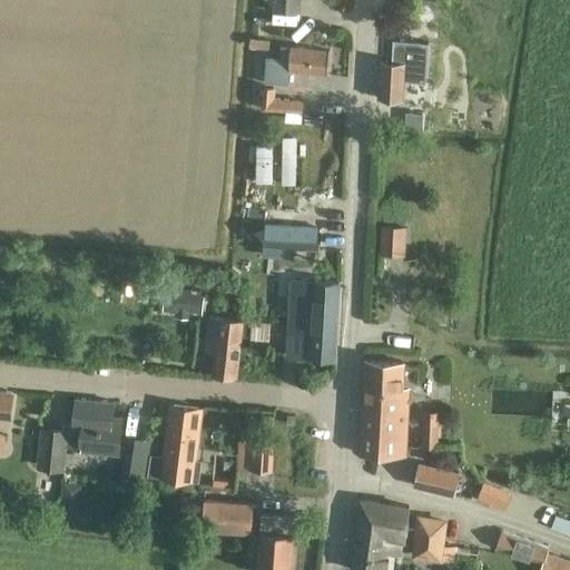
[(272,0),(272,11),(298,13),(300,0),(272,0)]
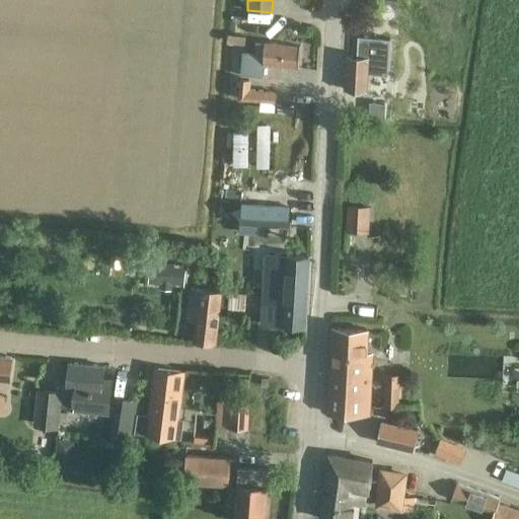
[(227,42),(228,42),(245,44),(246,33),(228,31),(227,42)]
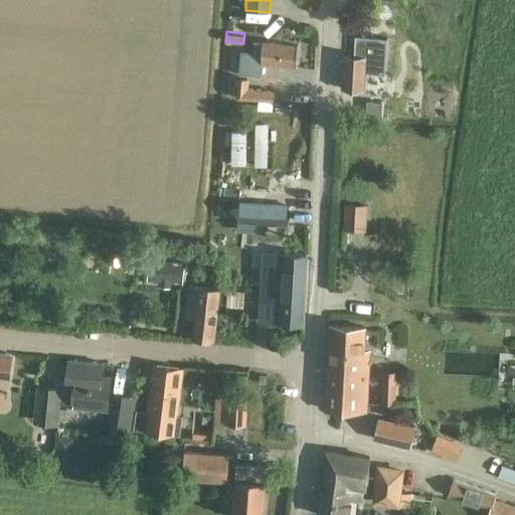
[(240,62),(240,77),(260,78),(261,69),(262,69),(263,64),(296,66),(297,46),(254,43),(253,53),(240,52),(239,62),(240,62)]
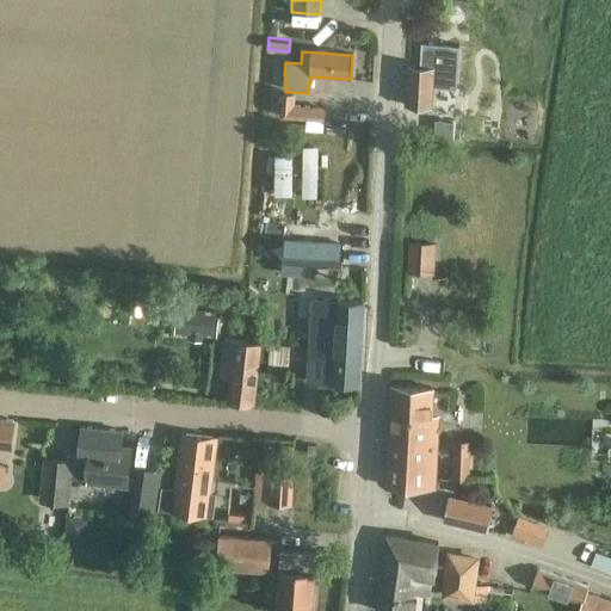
[(432,68),(432,67),(408,66),(407,105),(431,106),(431,87),(448,88),(449,69),(432,68)]
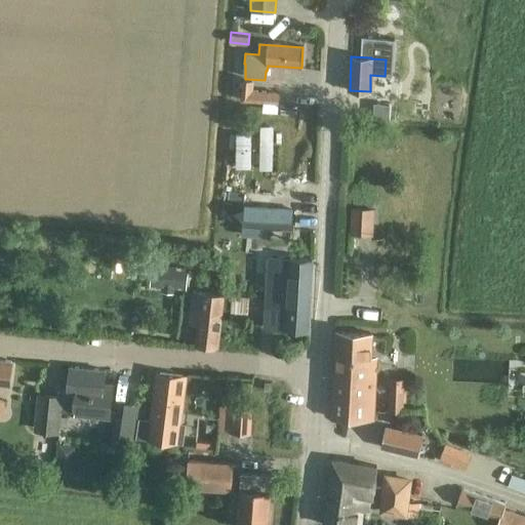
[(242,79),(240,102),(278,105),(279,94),(251,92),(252,80),(242,79)]
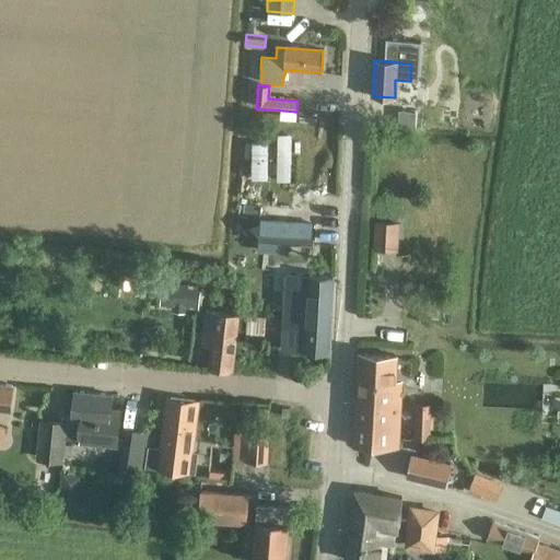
[(391,112),(389,125),(413,127),(413,114),(391,112)]
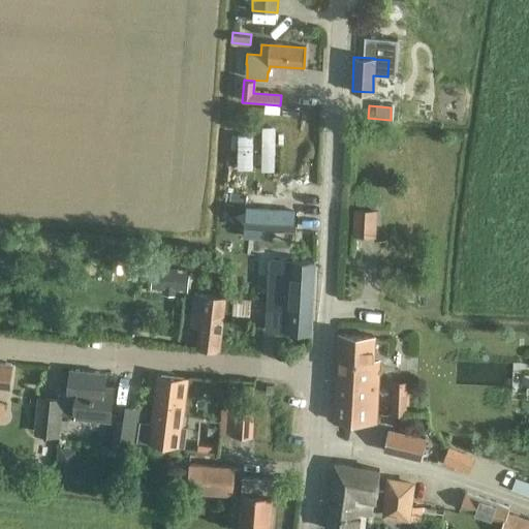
[(253,135),(238,135),(238,168),(261,168),(261,170),(274,170),(275,130),(272,128),(266,128),(262,129),(261,141),(253,141),(253,135)]
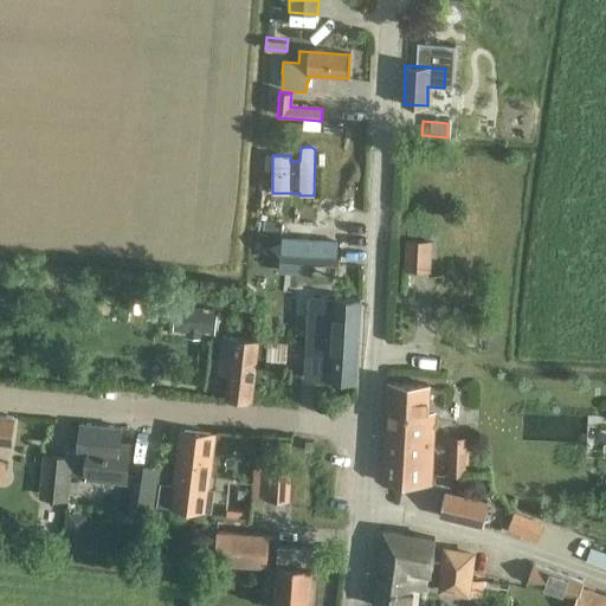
[(298,239),(297,251),(297,263),(337,265),(339,244),(315,243),(316,229),(291,227),(290,239),(298,239)]
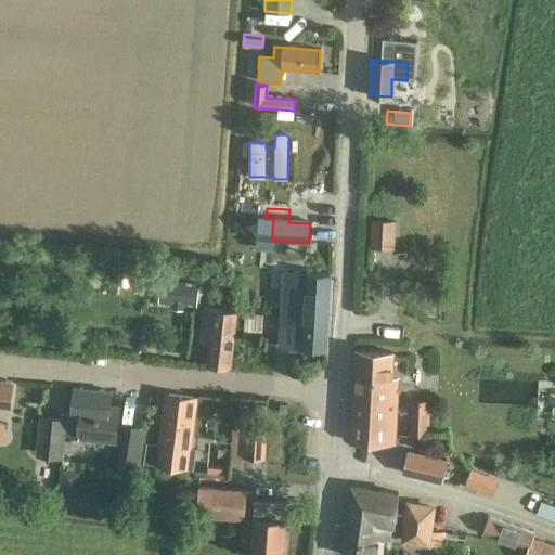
[(371,247),(392,248),(395,221),(372,220),(371,247)]
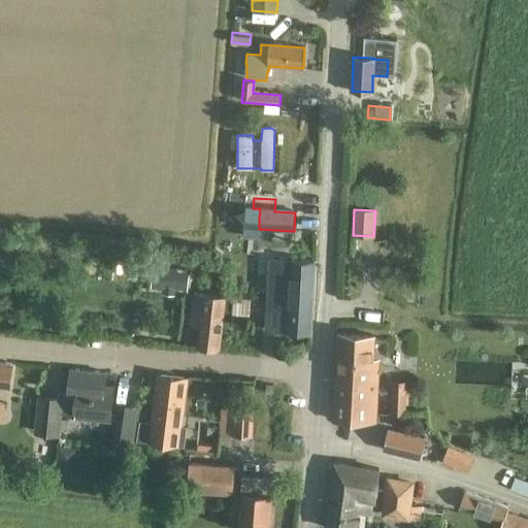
[(271,289),(270,296),(311,298),(315,261),(286,259),(285,290),(271,289)]
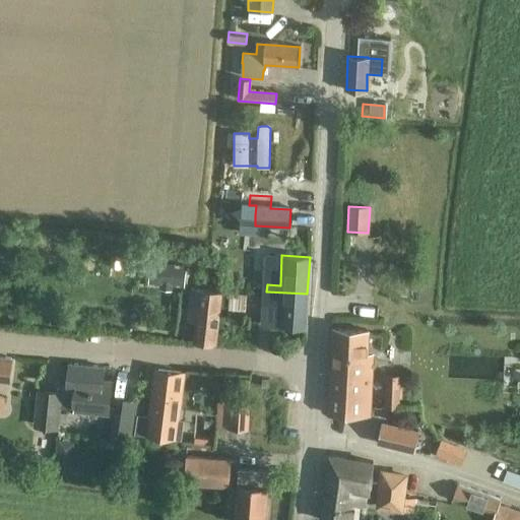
[(151,267),(149,281),(161,282),(161,286),(172,287),(172,283),(184,284),(186,270),(174,269),(174,265),(164,264),(164,268),(151,267)]
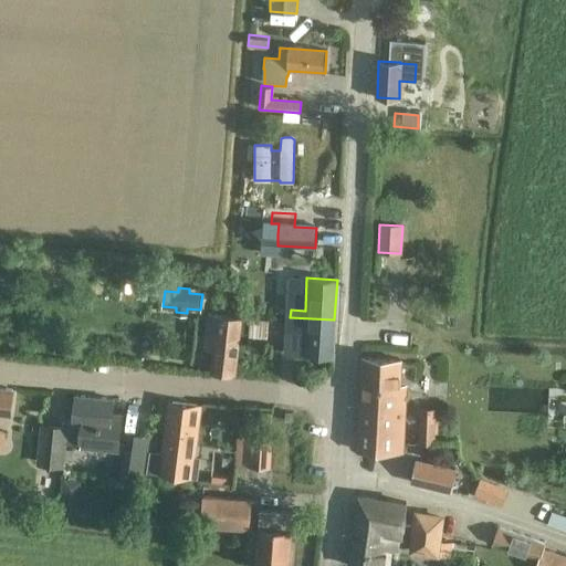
[(203,347),(213,348),(211,371),(236,374),(241,316),(208,313),(203,347)]
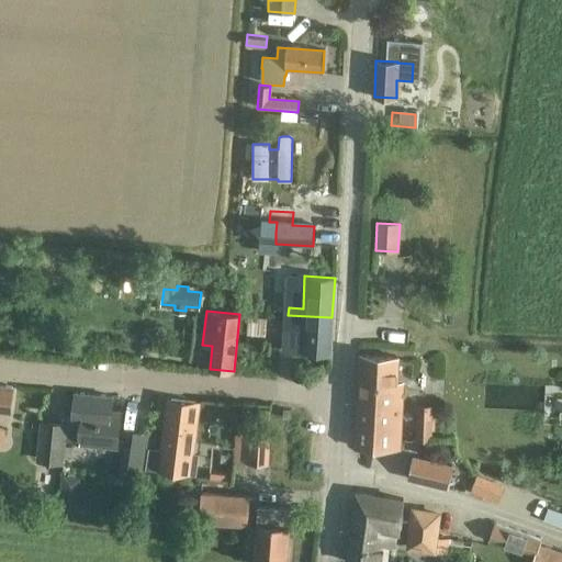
[(329,356),(332,317),(288,315),(288,323),(302,323),(300,353),(329,356)]
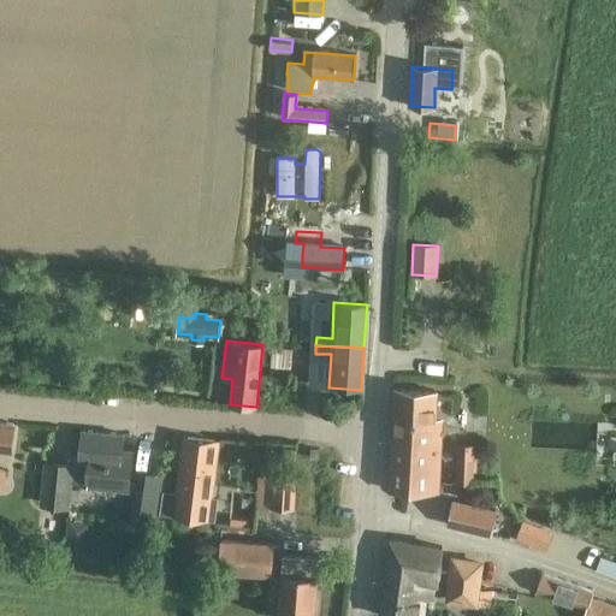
[(290,368),(292,350),(272,349),(271,367),(290,368)]
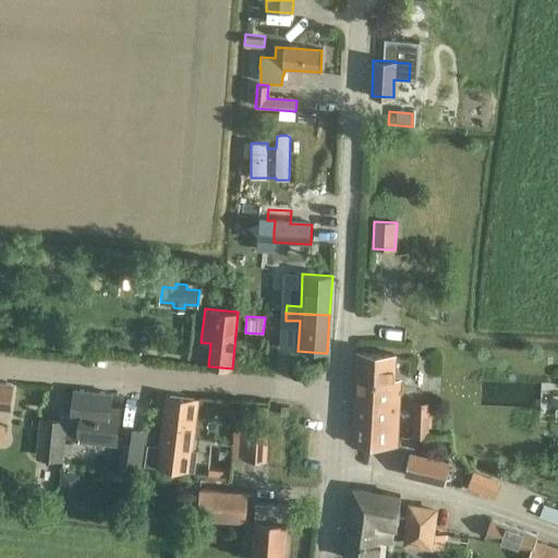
[(395,354),(379,353),(358,352),(352,444),(397,445),(398,381),(392,381),(395,354)]
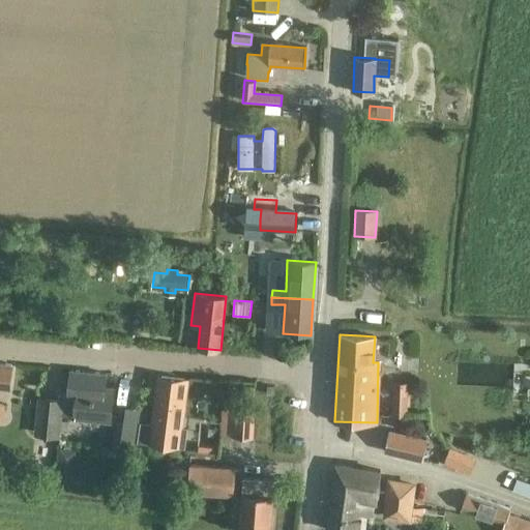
[(0,362),(0,418),(1,418),(2,405),(0,404),(0,384),(9,386),(11,364),(0,362)]
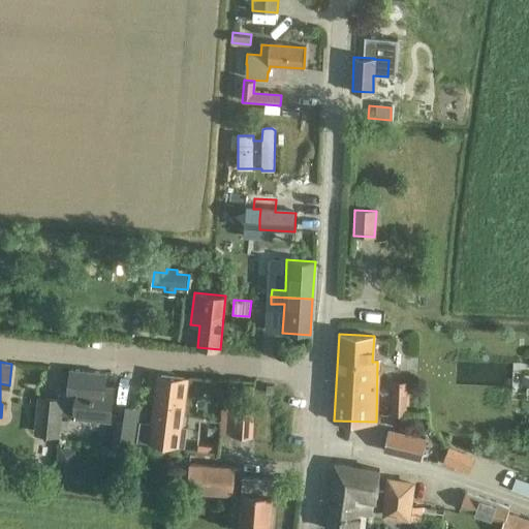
[(65,393),(64,401),(62,415),(76,416),(76,417),(110,421),(113,389),(104,387),(105,373),(70,369),(68,394),(65,393)]
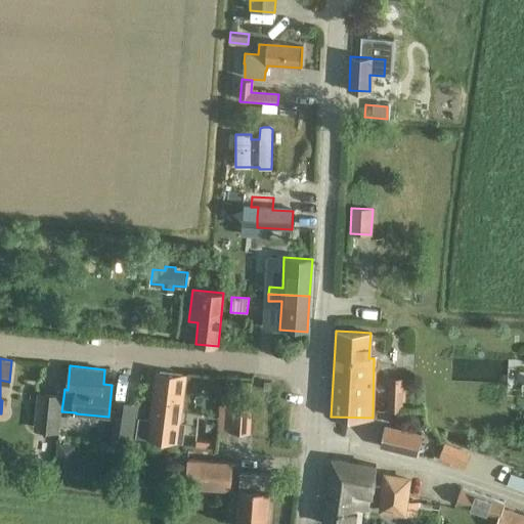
[(161,373),(155,420),(143,419),(142,441),(185,446),(182,422),(176,421),(181,376),(161,373)]
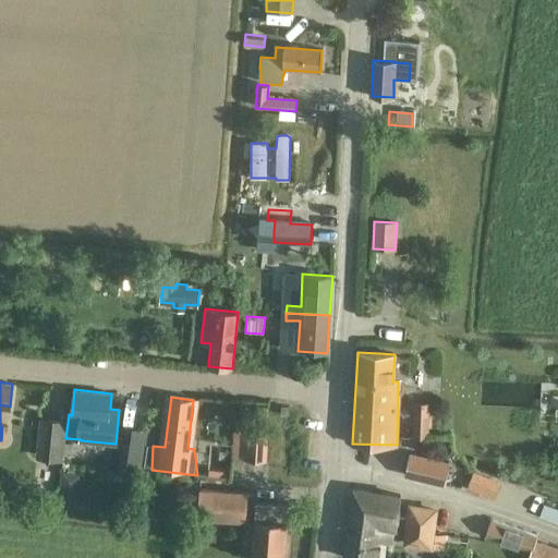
[(414,401),(412,436),(421,437),(428,437),(429,427),(429,414),(431,401),(414,401)]
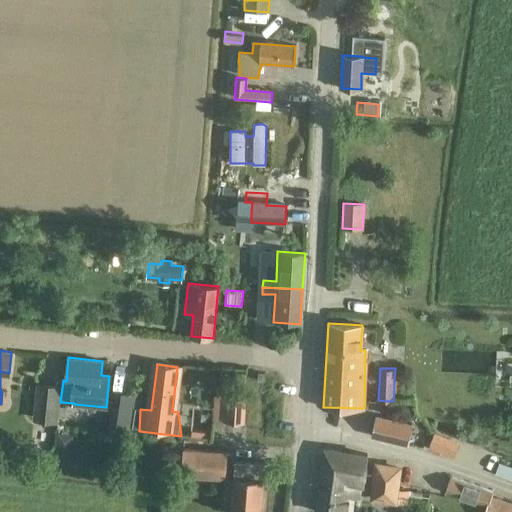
[(37,385),(34,421),(59,424),(60,402),(62,388),(37,385)]
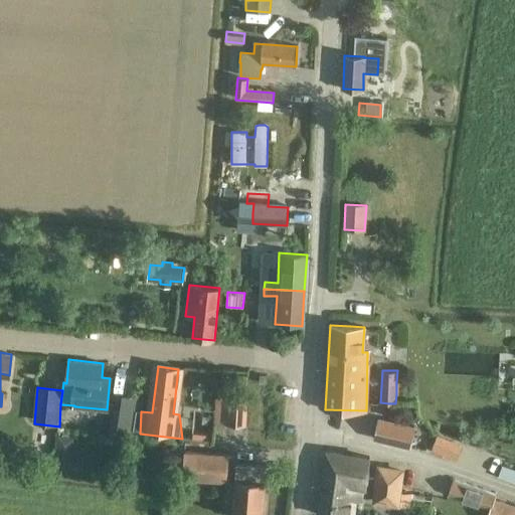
[(112,439),(132,441),(132,438),(139,439),(139,430),(134,430),(138,399),(122,397),(120,410),(116,409),(112,439)]
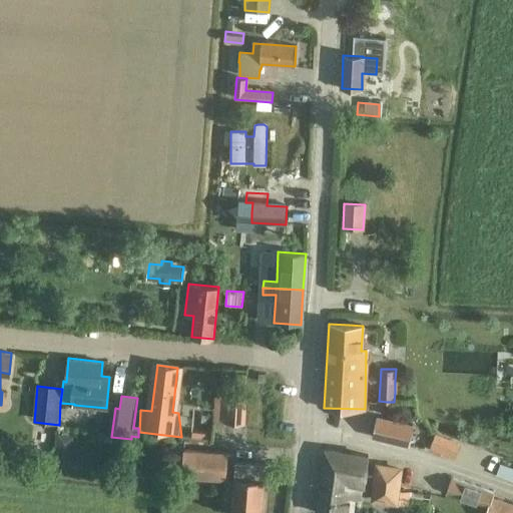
[(214,396),(213,422),(245,424),(247,398),(214,396)]
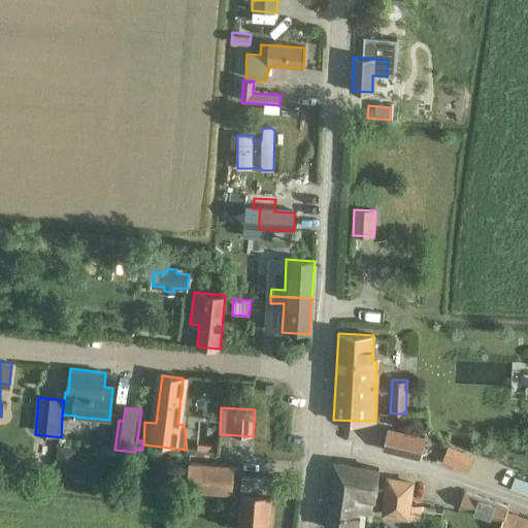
[(388,430),(384,449),(420,457),(424,438),(388,430)]
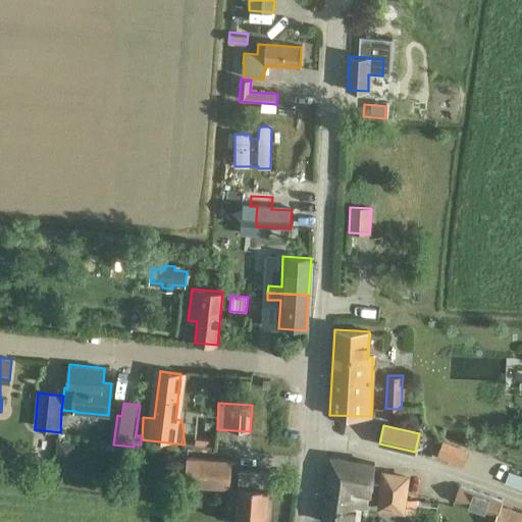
[(196,435),(195,446),(216,448),(217,437),(196,435)]
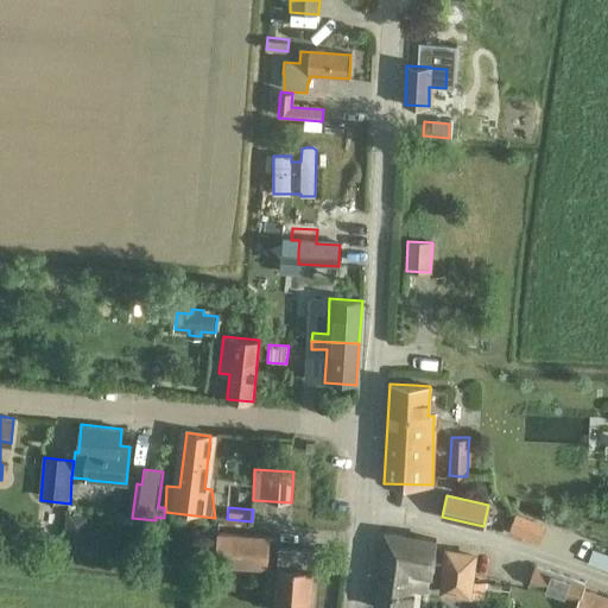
[(537,540),(542,530),(543,527),(530,521),(517,515),(511,530),(537,540)]
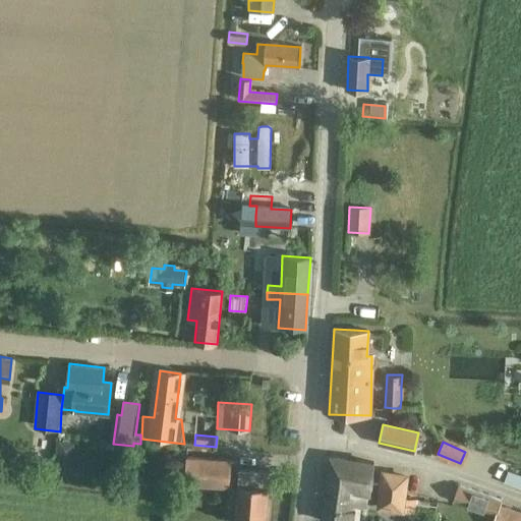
[(56,449),(54,472),(65,473),(67,450),(56,449)]
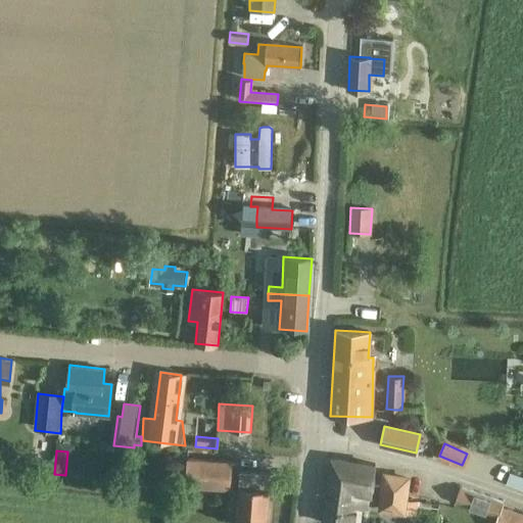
[(331,459),(323,522),(327,522),(359,522),(362,510),(369,510),(375,464),(331,459)]
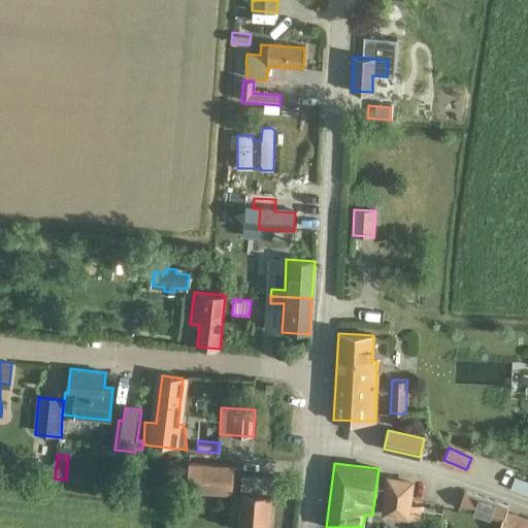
[(235,465),(190,464),(190,488),(196,489),(196,491),(234,491),(235,465)]
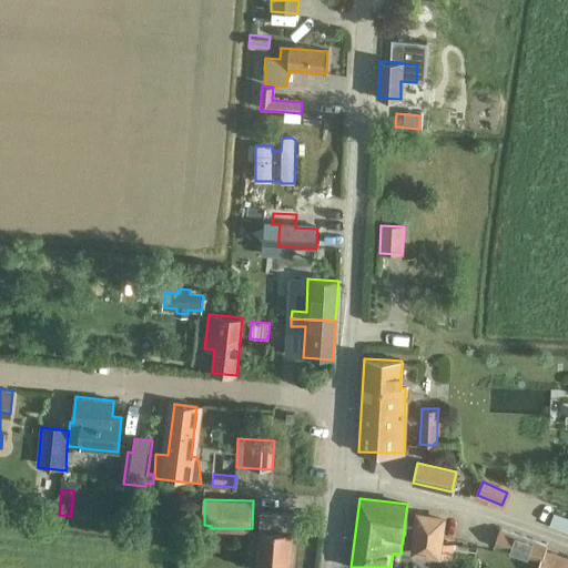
[(259,567),(291,567),(295,515),(263,511),(259,567)]
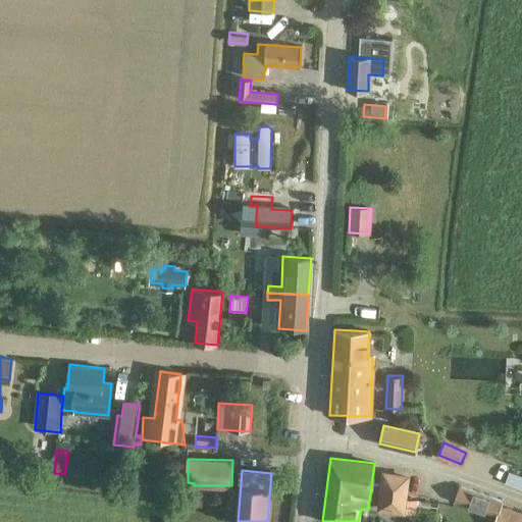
[(379,489),(377,509),(406,513),(408,500),(411,474),(381,470),(379,489)]
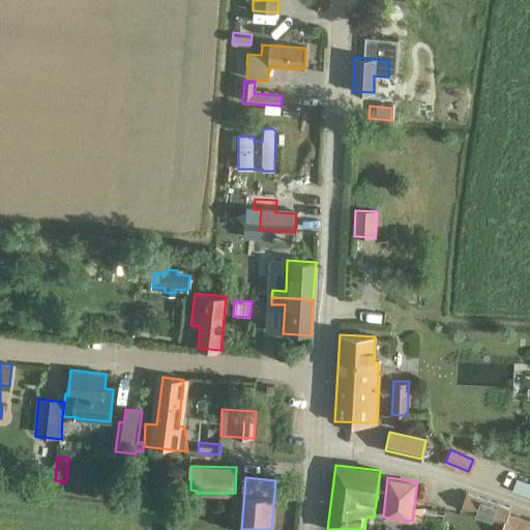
[(518,478),(512,491),(513,491),(529,497),(529,483),(518,478)]
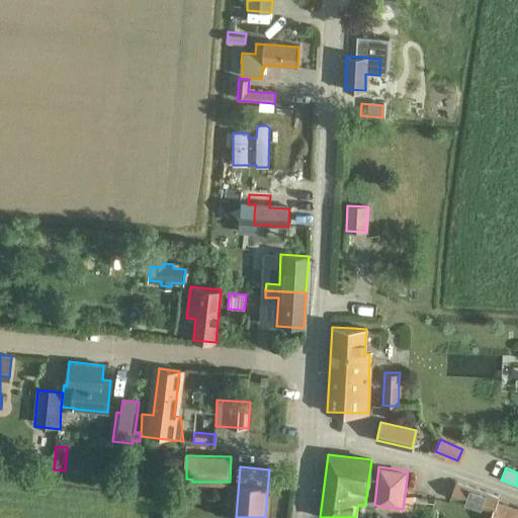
[(455,483),(450,498),(491,511),(493,512),(490,517),(517,517),(517,508),(498,501),(499,498),(455,483)]
